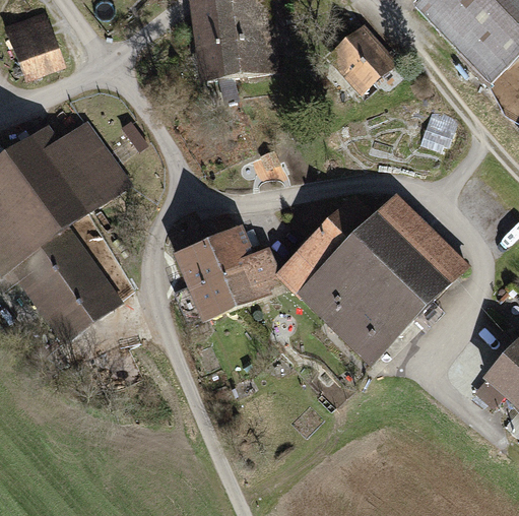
[(244,74),(234,0),(216,0),(200,2),(209,78),(244,74)]
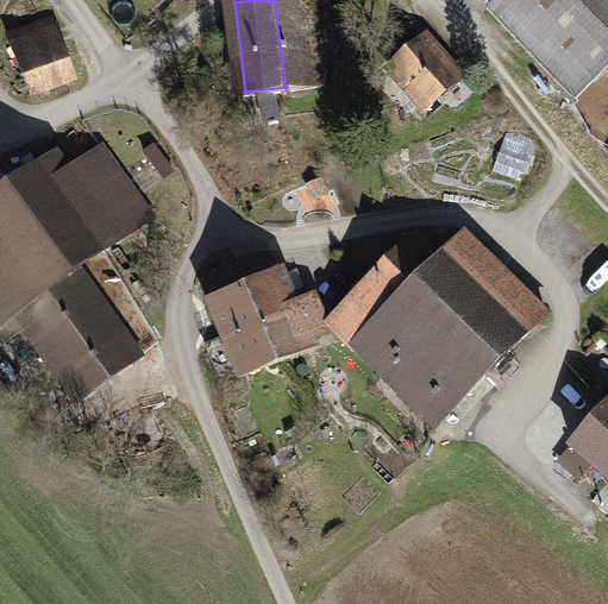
[(274,0),(286,87),(323,82),(315,30),(323,29),(320,13),(313,14),(311,0),(274,0)]
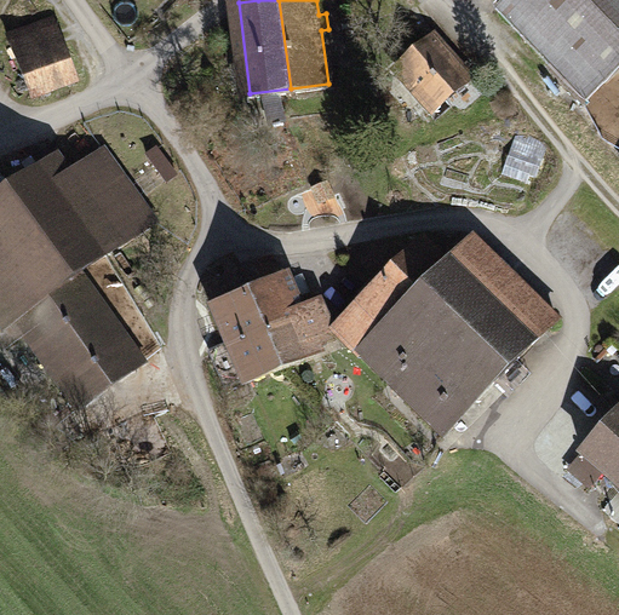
[(505,0),(502,5),(555,61),(551,64),(584,98),(618,64),(618,0),(505,0)]
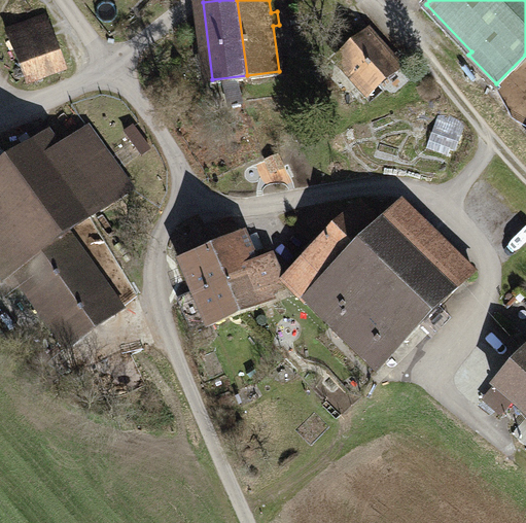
[(47,14),(8,30),(28,79),(67,64),(47,14)]
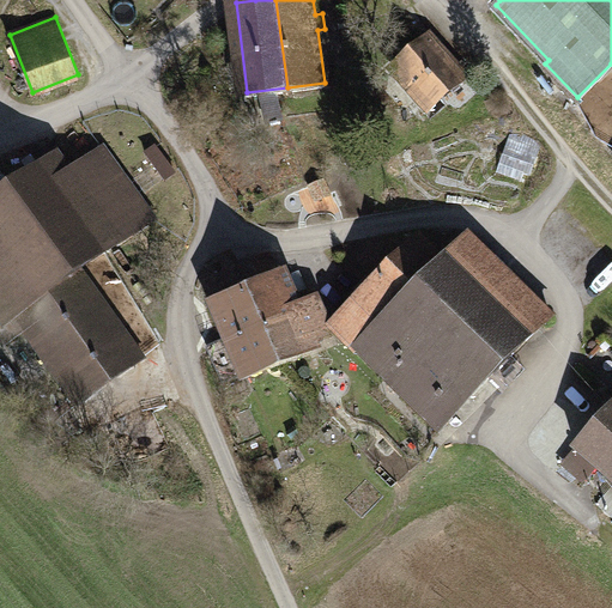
[(429,34),(394,62),(432,105),(466,77),(429,34)]
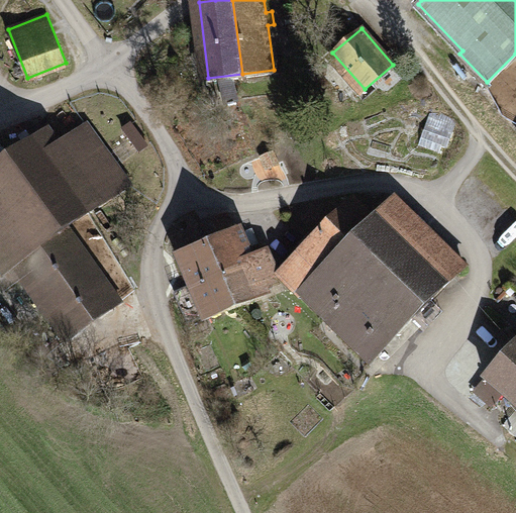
[(149,141),(131,117),(122,124),(139,148),(149,141)]
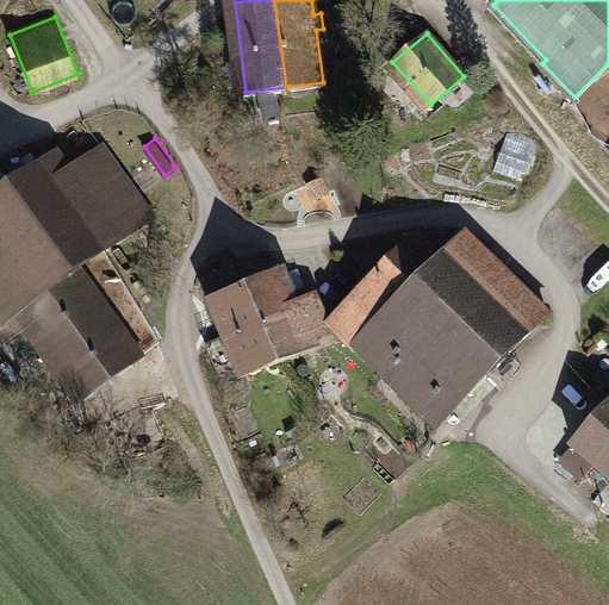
[(44,161),(0,192),(0,310),(6,318),(0,322),(0,330),(6,338),(25,324),(79,398),(143,351),(81,264),(154,212),(105,144),(56,179),(44,161)]
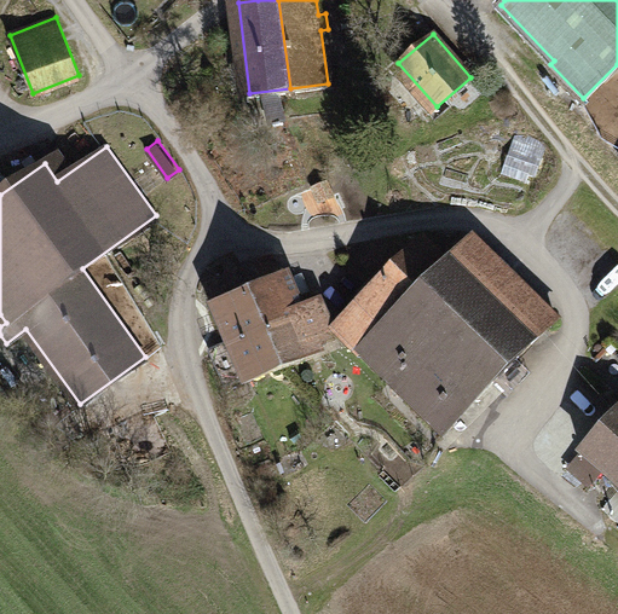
[(331,192),(325,180),(315,185),(321,197),(331,192)]
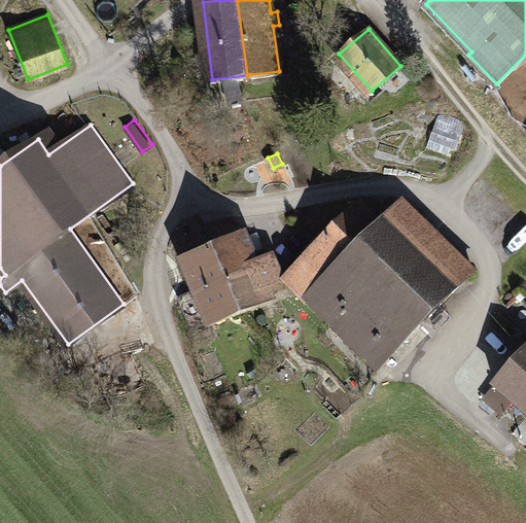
[(355,209),(287,277),(378,365),(475,269),(405,199),(375,229),(355,209)]
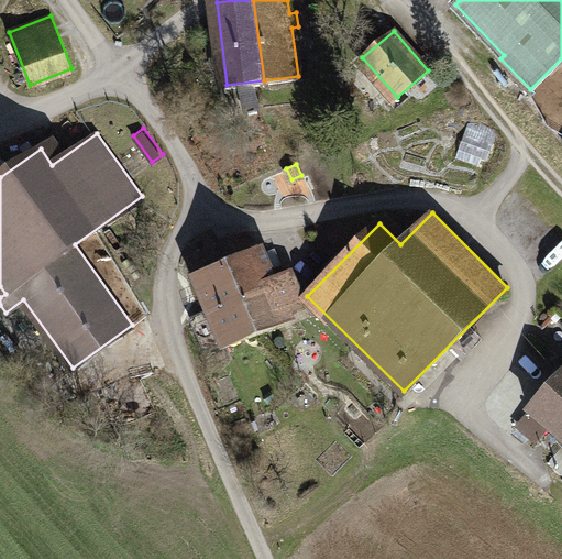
[(242,255),(228,262),(255,327),(286,314),(282,305),(300,296),(289,271),(271,280),(257,249),(256,249),(250,233),(234,240),(242,255)]
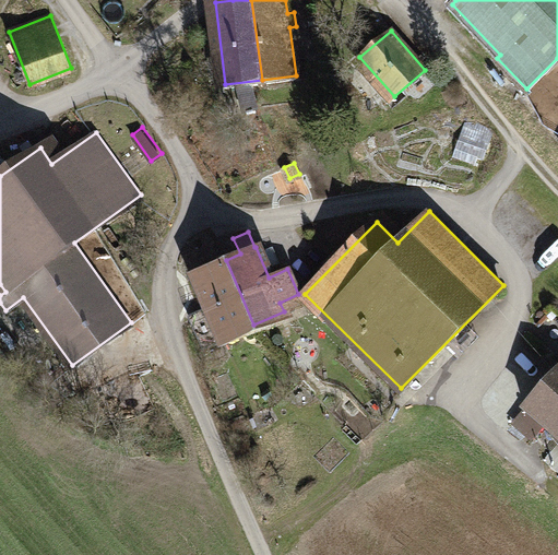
[(213,245),(189,256),(197,271),(197,273),(212,308),(192,317),(205,345),(253,325),(226,260),(221,262),(213,245)]
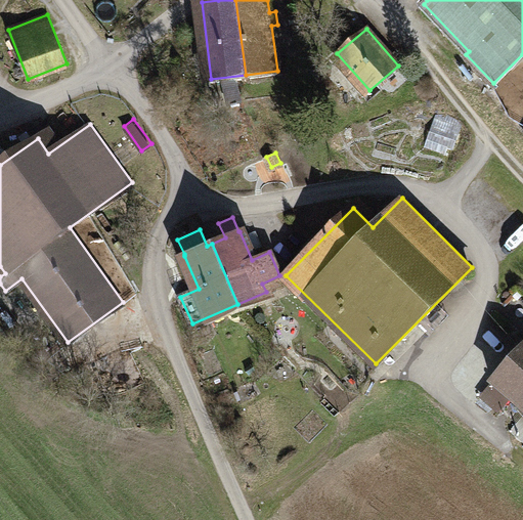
[(522,362),(516,356),(493,381),(522,406),(522,362)]
